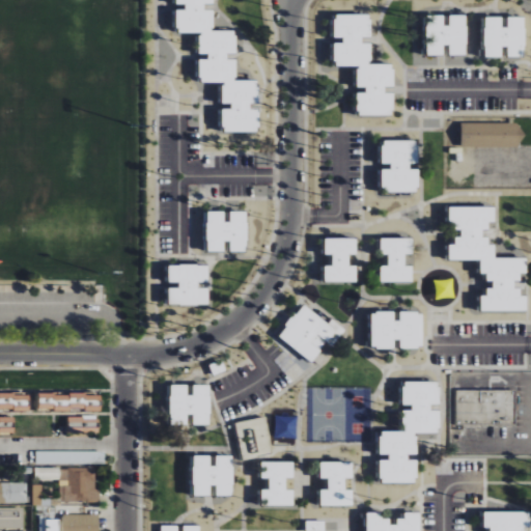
[(258,134),(259,108),(258,108),(259,82),(235,81),(236,58),(234,58),(235,32),(212,31),(213,8),(212,0),(175,0),(176,8),(177,8),(176,33),(199,34),(198,58),(199,58),(198,82),(223,83),(222,108),(223,108),(222,133),(258,134)]
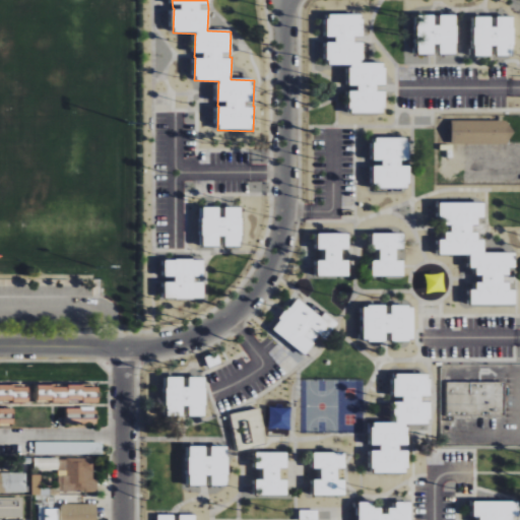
[(349,114),(385,115),(385,91),(377,91),(377,85),(385,85),(385,64),(363,64),(363,44),(354,44),(354,38),(363,38),(363,15),(327,15),(327,38),(335,38),(335,44),(327,44),(327,65),(349,66),(349,86),(358,86),(358,92),(350,92),(349,114)]
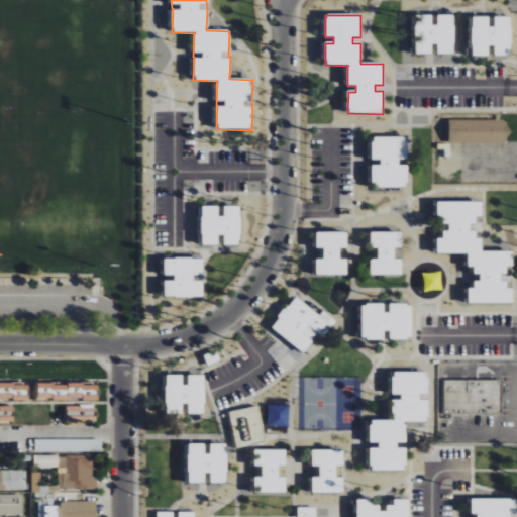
[(415,16),(415,55),(432,56),(432,45),(437,45),(437,55),(453,55),(454,16),(437,16),(437,26),(432,26),(432,16),(415,16)]
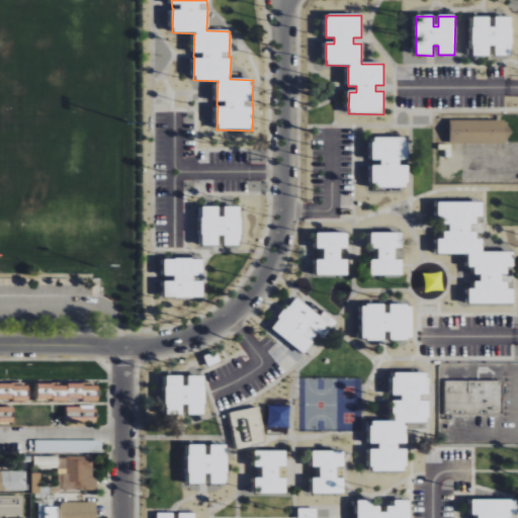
[(473,57),(490,57),(490,47),(495,47),(495,57),(512,57),(511,17),(495,17),(496,27),(490,27),(490,17),(472,18),(473,57)]
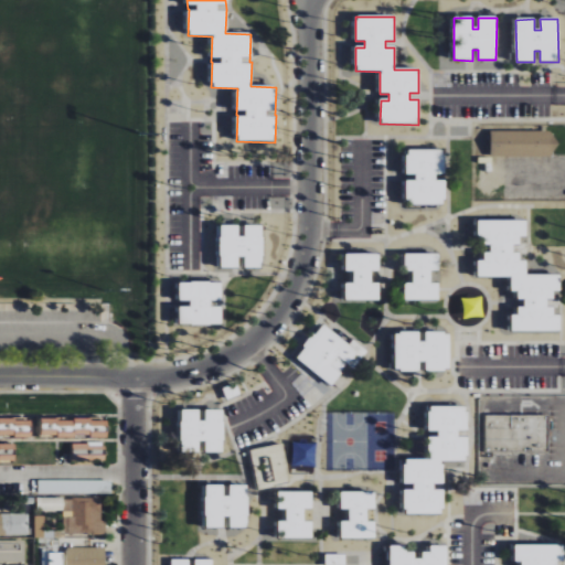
[(555,131),(491,131),(490,157),(555,157),(555,131)]
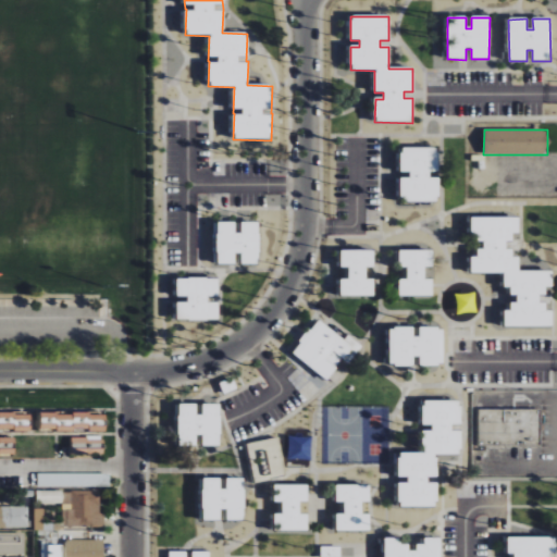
[(401,171),(409,171),(409,176),(400,177),(401,201),(438,200),(438,176),(430,176),(430,170),(438,170),(438,146),(400,147),(401,171)]
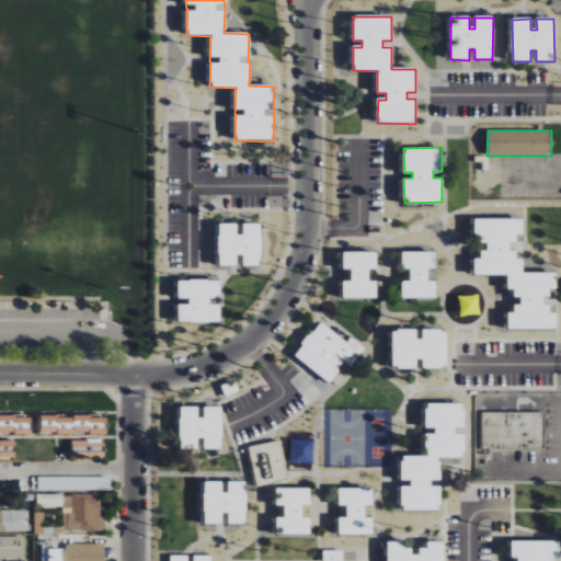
[(523,272),(522,256),(508,250),(516,233),(523,233),(523,218),(474,218),(474,238),(487,244),(487,250),(480,250),(481,258),(473,258),(474,274),(507,274),(507,288),(515,288),(515,296),(514,305),(514,312),(507,312),(507,329),(556,328),(556,312),(549,312),(549,304),(544,304),(544,296),(549,296),(556,282),(556,272),(523,272)]
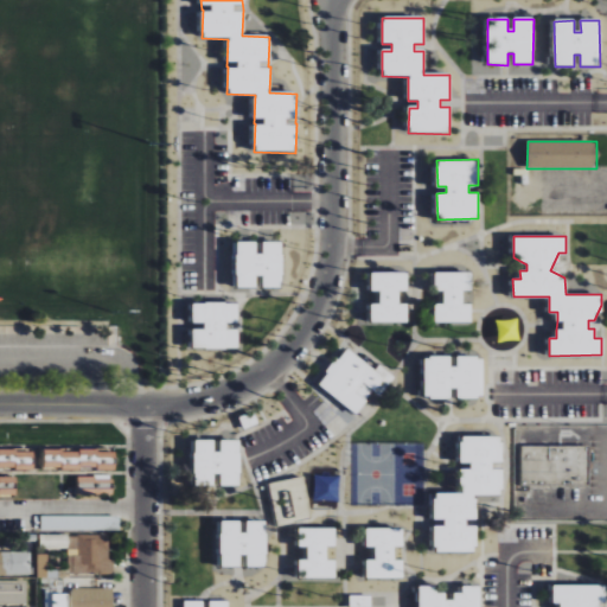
[(237,286),(256,287),(256,275),(263,275),(263,287),(282,287),(282,241),(263,241),(263,253),(256,253),(256,241),(237,241),(237,286)]
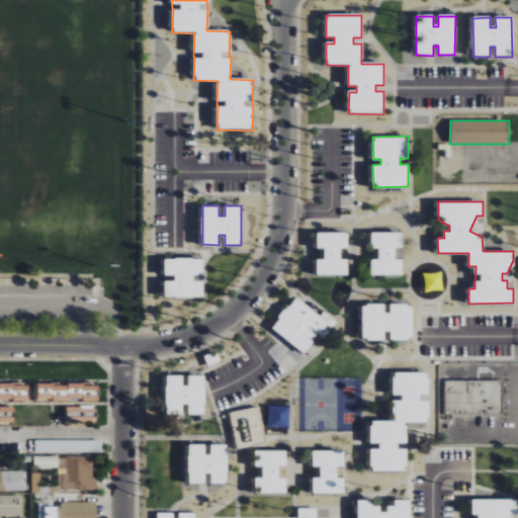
[(316,274),(347,274),(348,258),(340,258),(341,247),(348,247),(348,233),(317,232),(317,248),(325,248),(325,259),(317,259),(316,274)]
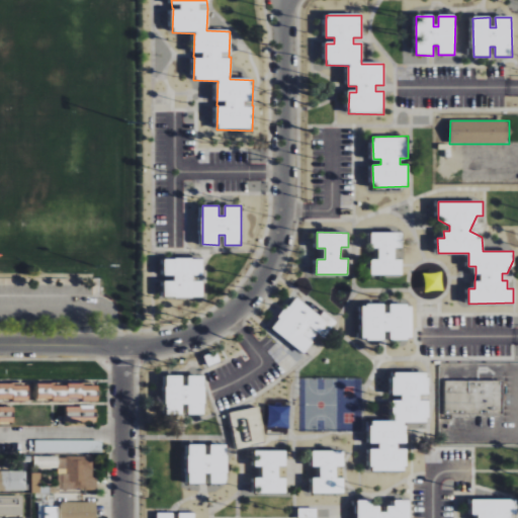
[(402,274),(403,259),(395,259),(395,247),(402,247),(403,232),(371,232),(371,247),(379,248),(378,258),(371,258),(371,274),(402,274)]
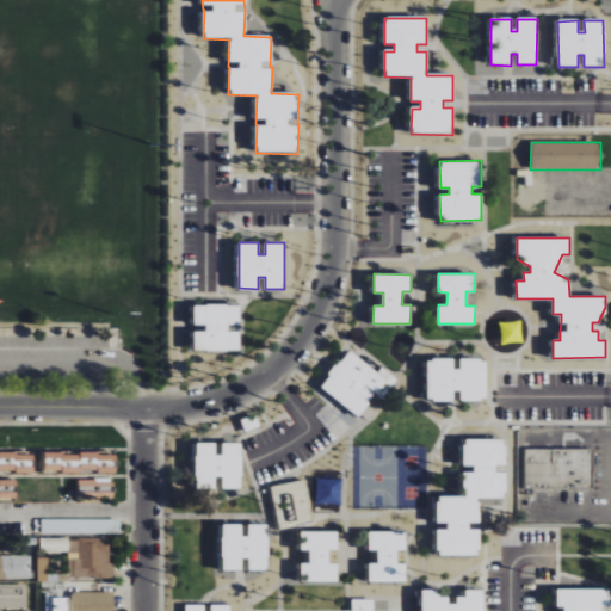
[(193,350),(239,351),(239,331),(228,331),(228,323),(239,323),(239,304),(195,304),(193,323),(205,323),(205,331),(195,331),(193,350)]
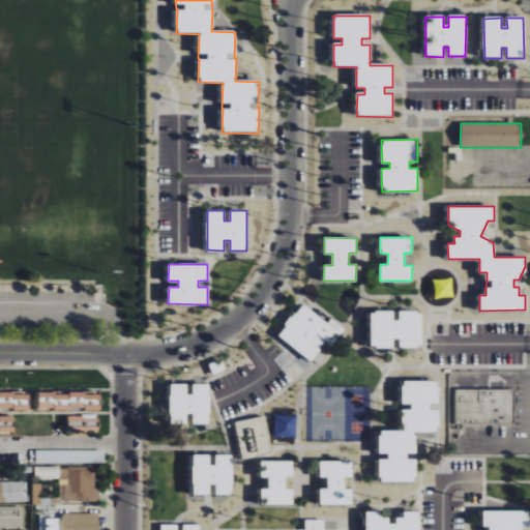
[(277,336),(312,360),(335,328),(301,303),(277,336)]
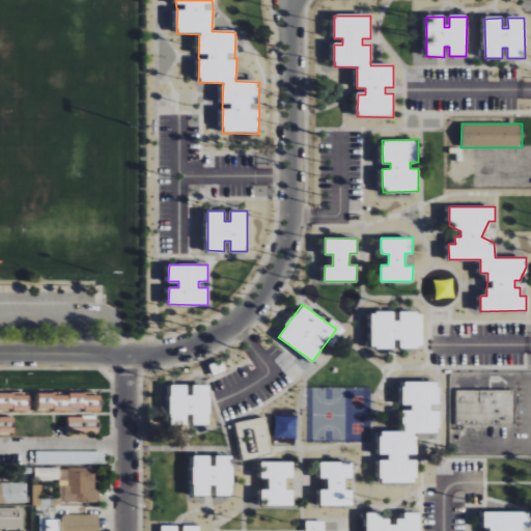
[(371,311),(371,347),(394,347),(394,339),(400,339),(400,347),(423,347),(422,311),(399,312),(400,319),(394,319),(394,311),(371,311)]
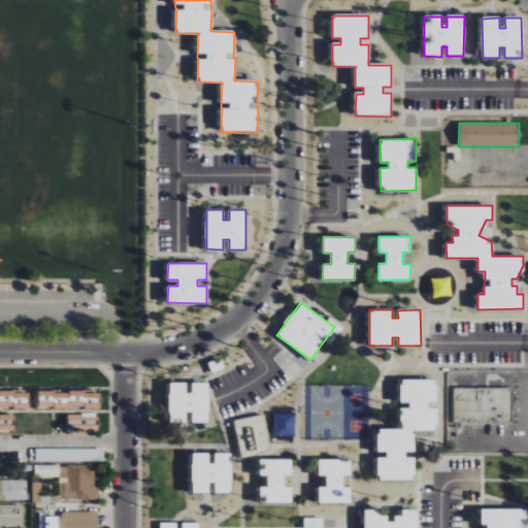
[(326,340),(331,344),(343,327),(330,318),(327,322),(335,328),(326,340)]
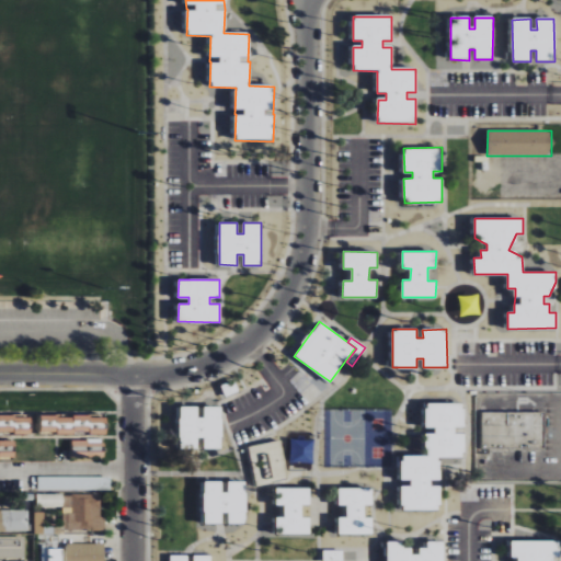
[(439,511),(441,485),(431,485),(431,479),(439,479),(441,457),(464,457),(465,434),(455,433),(455,426),(462,426),(465,403),(426,402),(425,426),(435,427),(435,434),(426,434),(425,456),(402,455),(401,479),(411,480),(411,487),(402,485),(402,508),(439,511)]
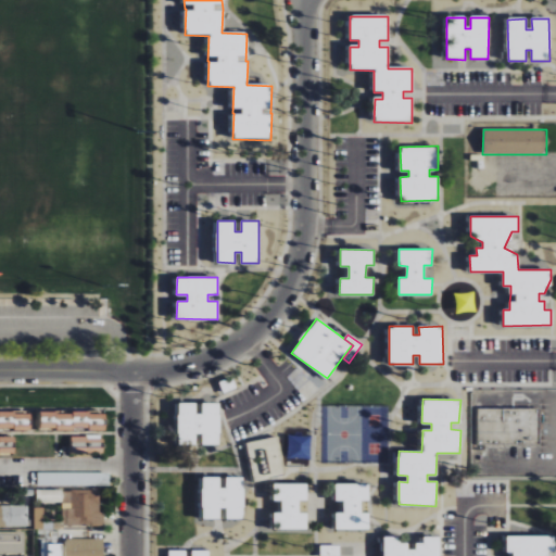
[(178,444),(196,444),(196,433),(202,433),(202,444),(219,444),(219,403),(202,403),(202,413),(196,413),(196,403),(178,402),(178,444)]
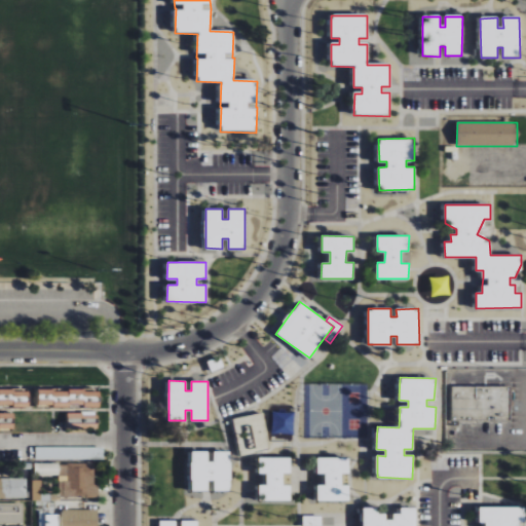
[(452,420),(510,421),(510,386),(452,385),(452,420)]
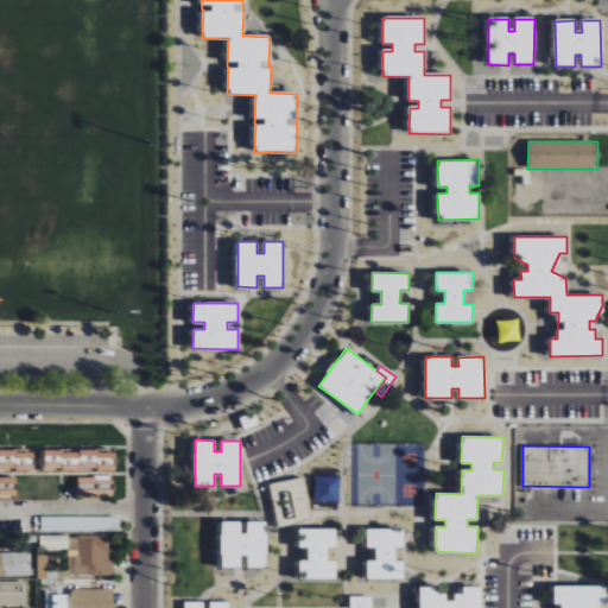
[(61,462),(62,470),(86,469),(86,454),(75,454),(75,462),(61,462)]
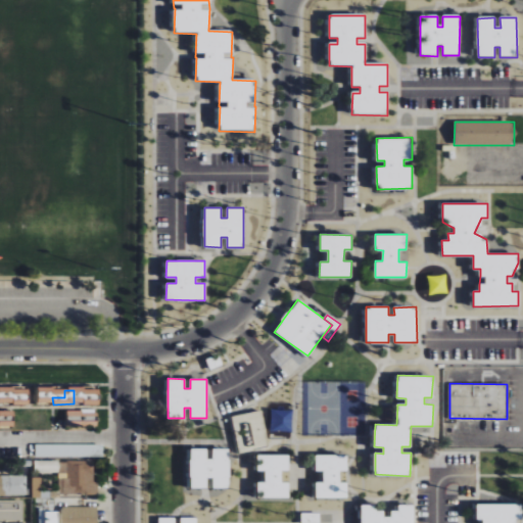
[(13,411),(0,411),(0,427),(13,427),(13,411)]
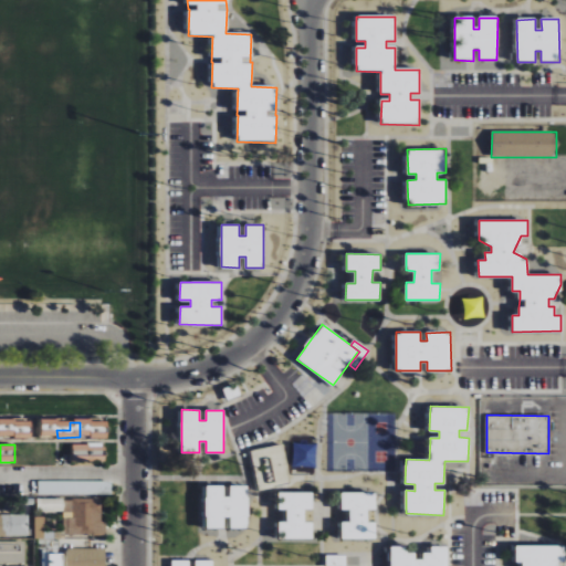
[(251,450),(259,490),(291,483),(283,444),(251,450)]
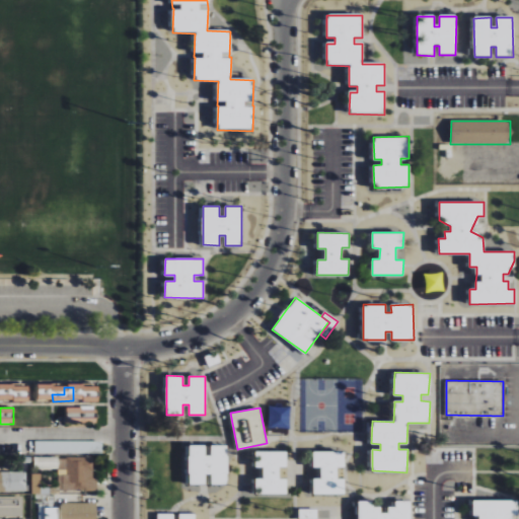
[(101,442),(79,442),(79,453),(102,452),(101,442)]
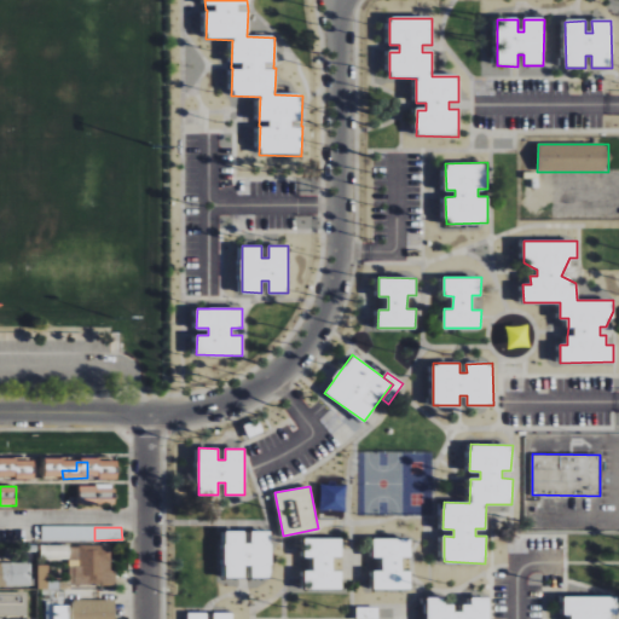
[(226,531),(225,577),(246,578),(246,566),(252,566),(252,578),(271,578),(272,531),(252,531),(252,542),(246,542),(246,531),(226,531)]
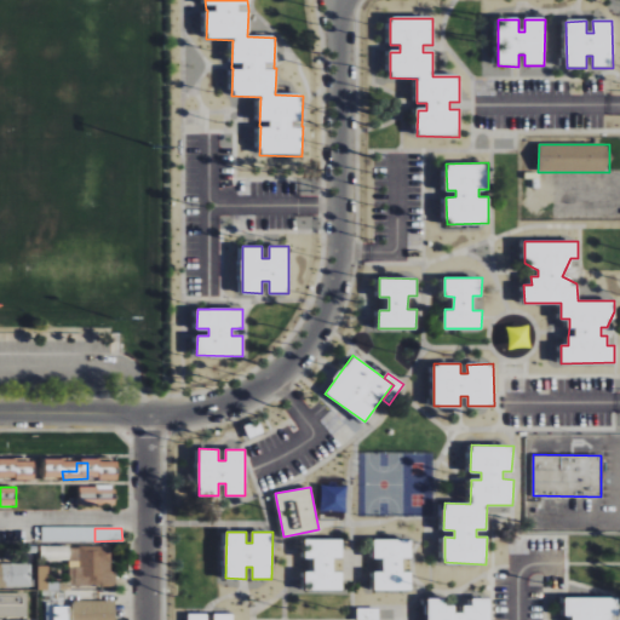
[(305,590),(343,590),(343,570),(333,570),(334,557),(343,557),(343,539),(305,539),(305,558),(315,558),(315,572),(305,570),(305,590)]
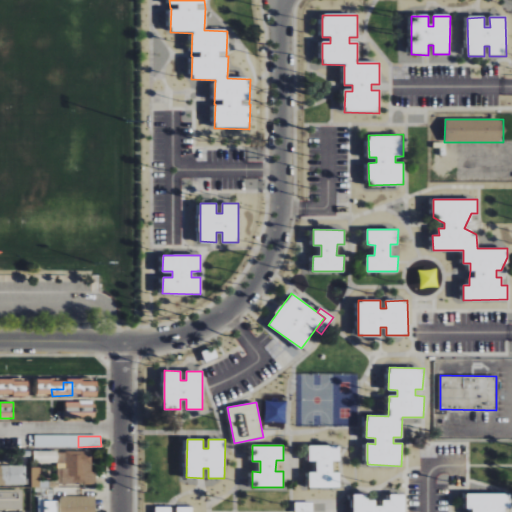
[(309,487),(340,487),(340,472),(333,472),(333,461),(340,460),(340,446),(309,446),(309,461),(317,461),(317,471),(309,472),(309,487)]
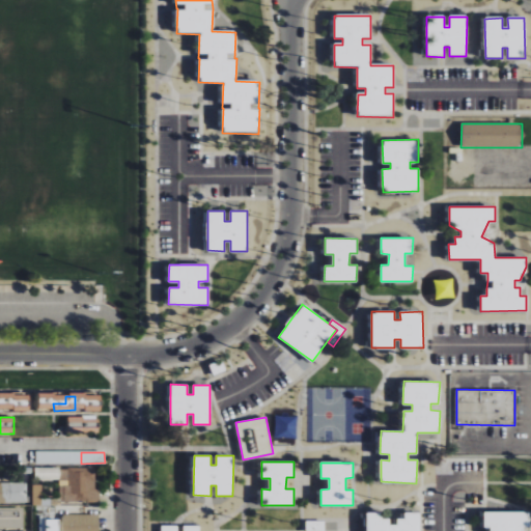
[(94,469),(59,468),(59,501),(99,502),(100,491),(94,490),(94,469)]
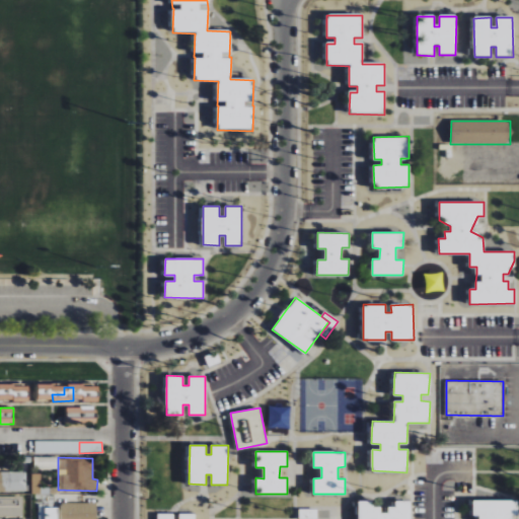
[(24,471),(0,471),(0,492),(24,492),(24,471)]
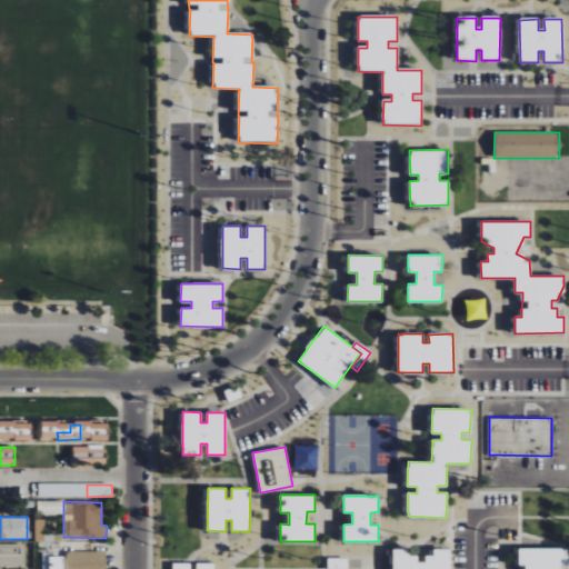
[(561,568),(562,565),(568,565),(568,548),(519,548),(519,565),(528,566),(528,568),(561,568)]
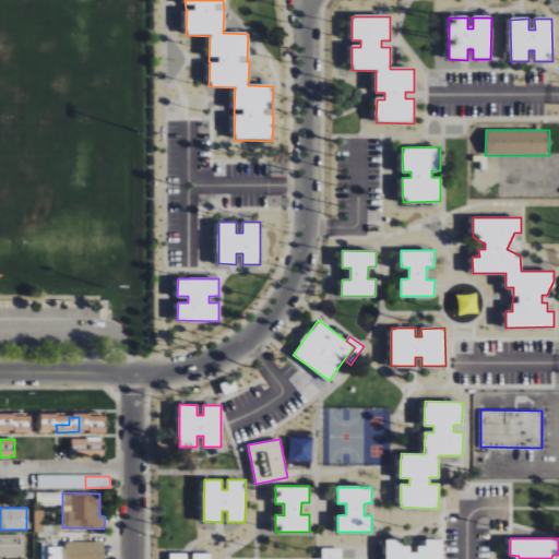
[(385,558),(441,558),(442,539),(426,539),(426,546),(418,546),(418,549),(402,549),(402,539),(387,539),(385,558)]
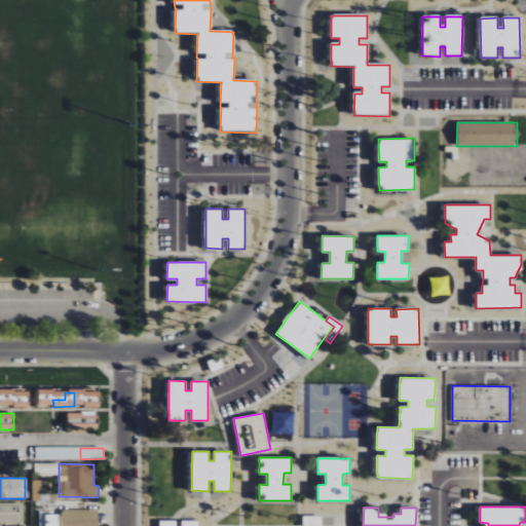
[(98,525),(98,509),(61,511),(61,525),(98,525)]
